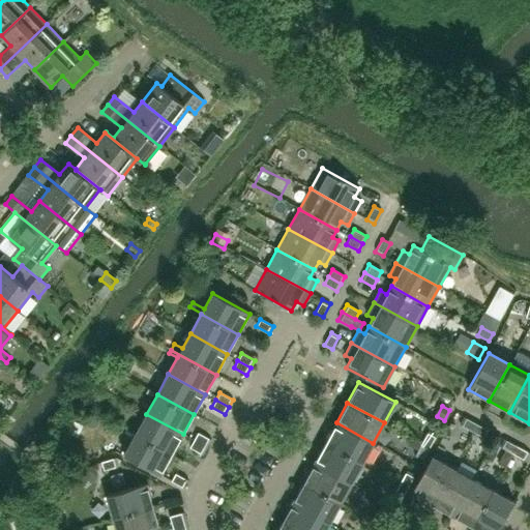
[(172,454),(183,434),(146,414),(136,434),(172,454)]
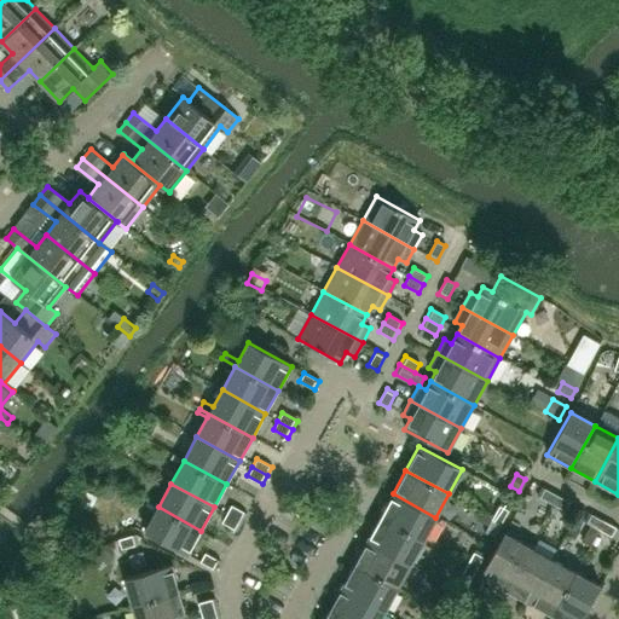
[(556,496),(542,487),(537,496),(551,504),(556,496)]
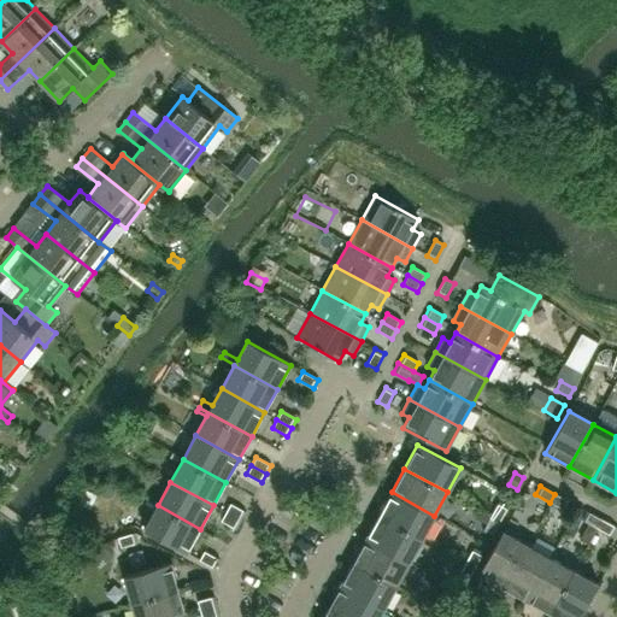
[(434,516),(392,492),(378,515),(422,539),(434,516)]
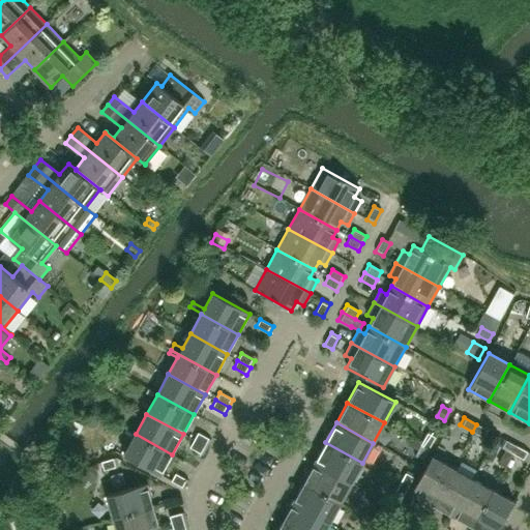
[(490,431),(476,424),(472,432),(486,439),(490,431)]
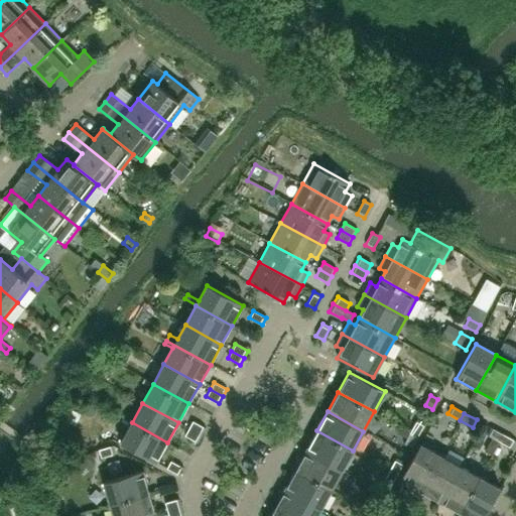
[(417,435),(424,423),(417,419),(410,431),(417,435)]
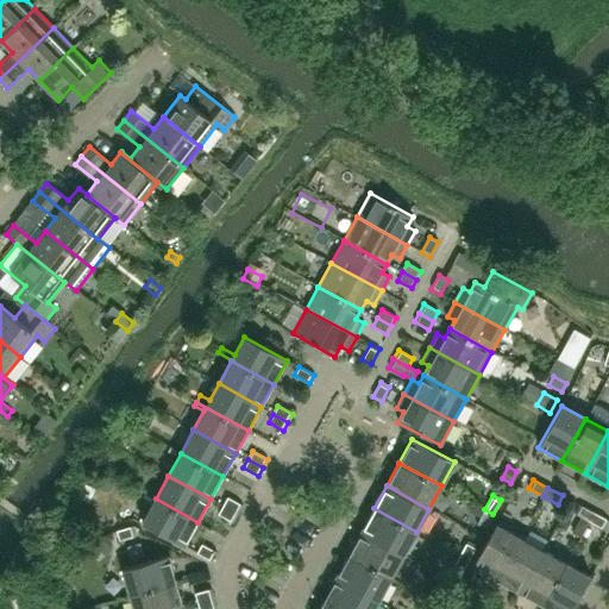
[(242,506),(227,497),(223,506),(238,514),(242,506)]
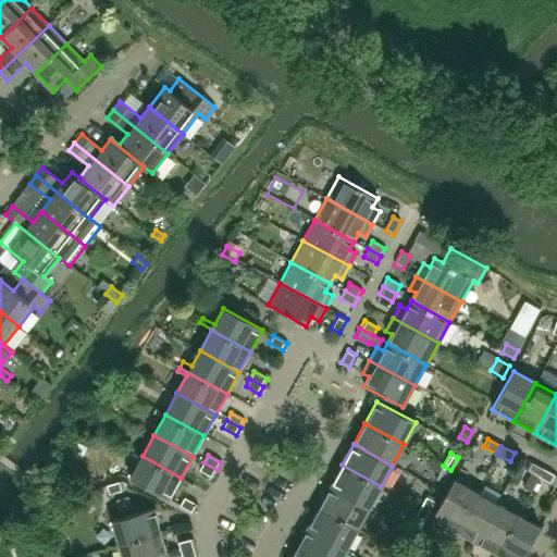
[(169,499),(181,478),(143,456),(130,479),(169,499)]
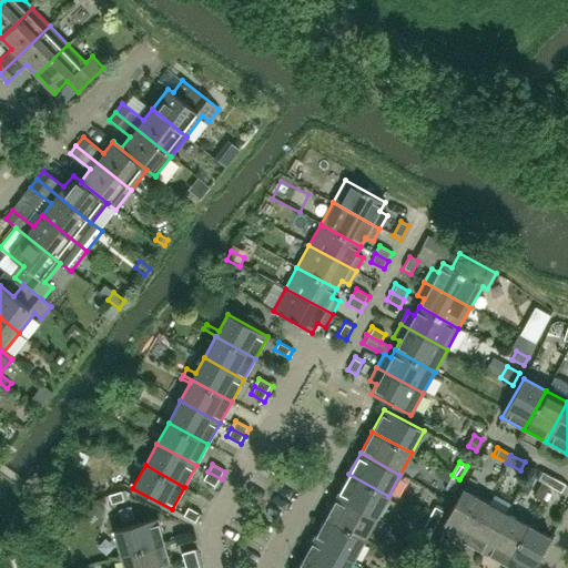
[(554,478),(540,470),(536,479),(549,486),(554,478)]
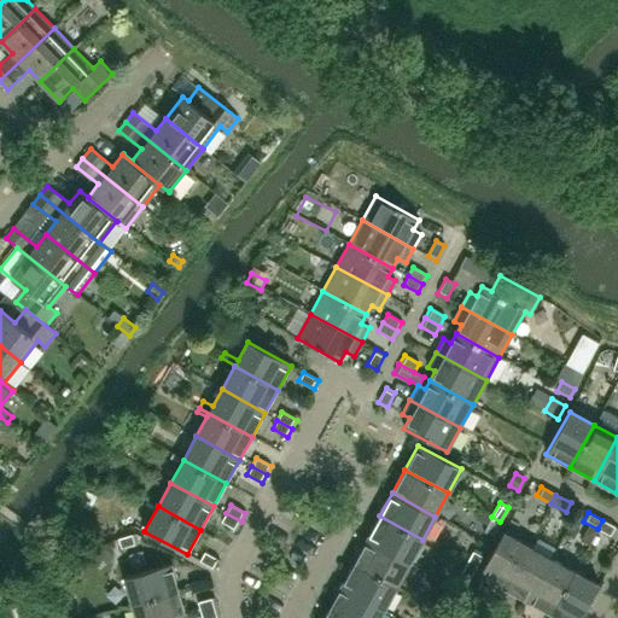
[(237,530),(242,522),(226,513),(221,522),(237,530)]
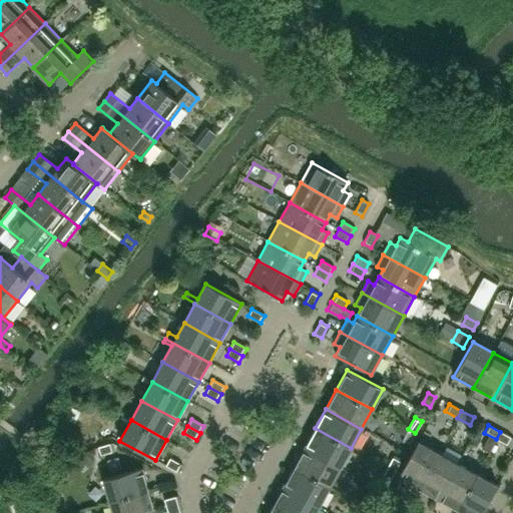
[(351,448),(315,428),(304,448),(340,467),(351,448)]
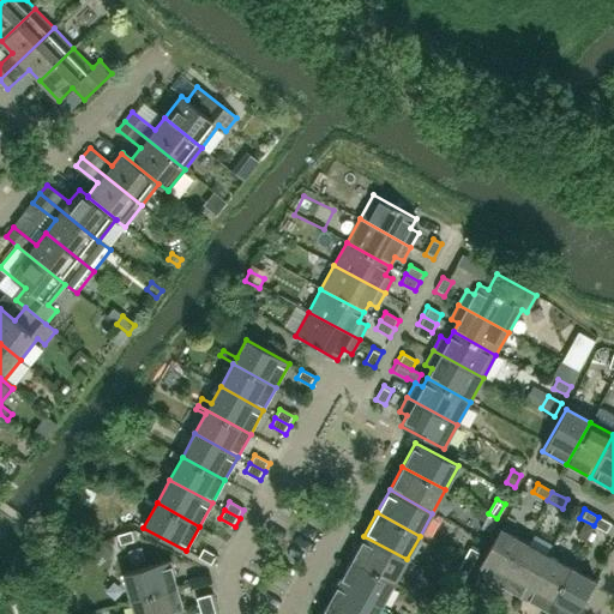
[(489,534),(497,518),(488,513),(480,529),(489,534)]
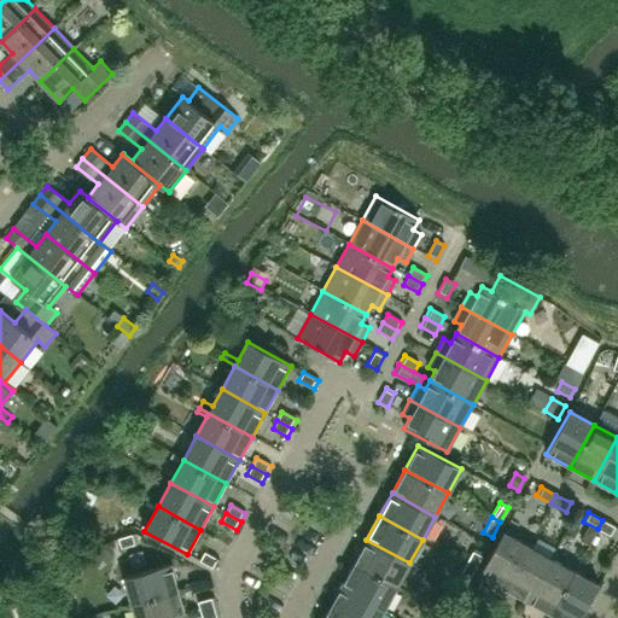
[(617,528),(602,520),(598,529),(612,537),(617,528)]
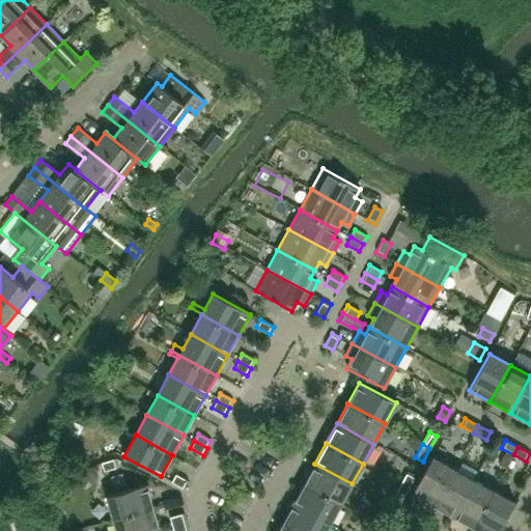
[(432,506),(453,469),(432,457),(412,495),(432,506)]
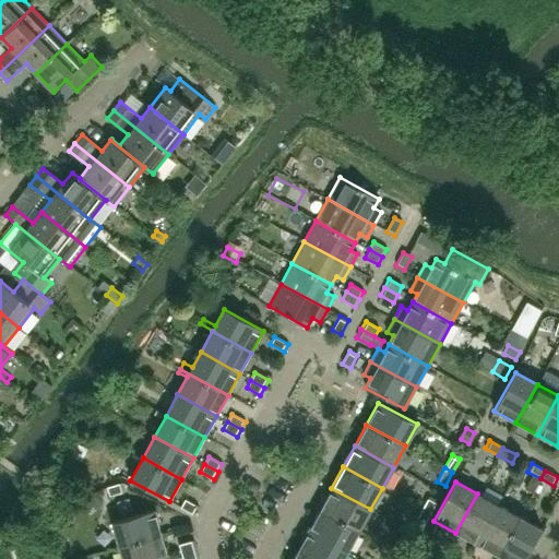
[(125,491),(122,483),(107,487),(109,496),(125,491)]
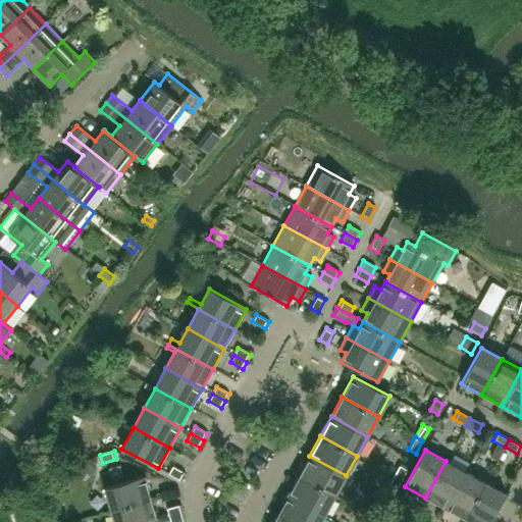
[(346,475),(309,456),(299,475),(334,496),(346,475)]
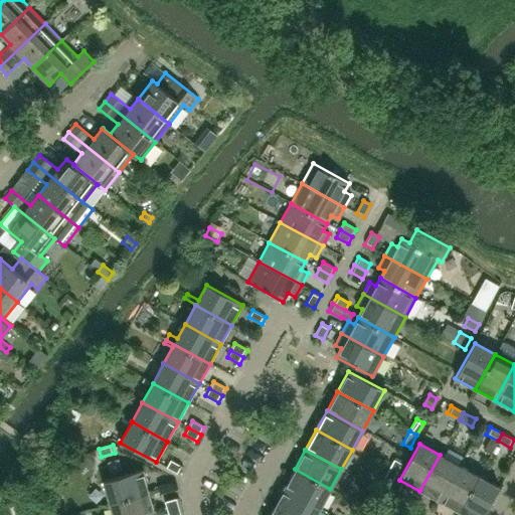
[(440,501),(460,465),(440,455),(419,491),(440,501)]
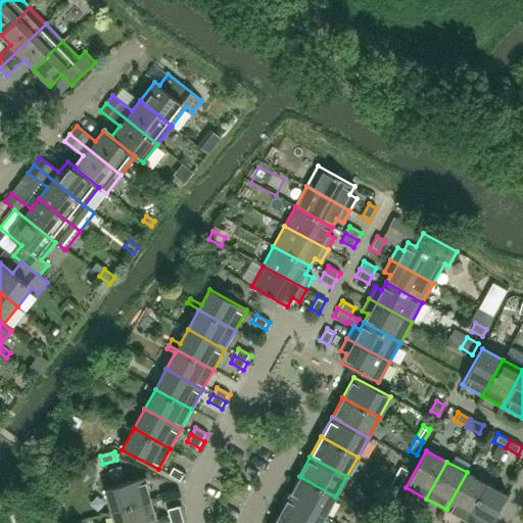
[(401,481),(409,469),(401,465),(394,477),(401,481)]
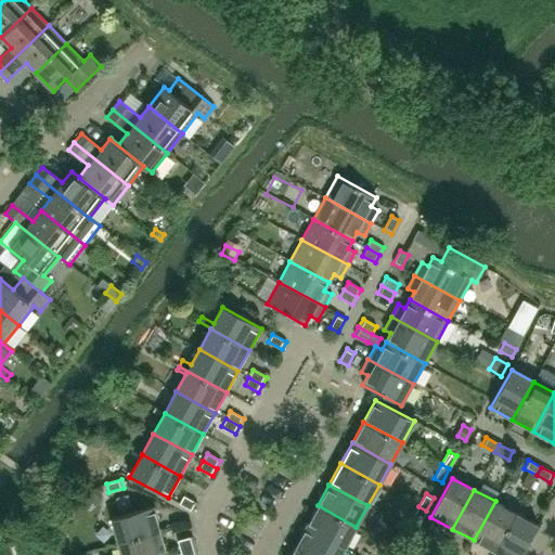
[(192,511),(197,503),(183,495),(179,504),(192,511)]
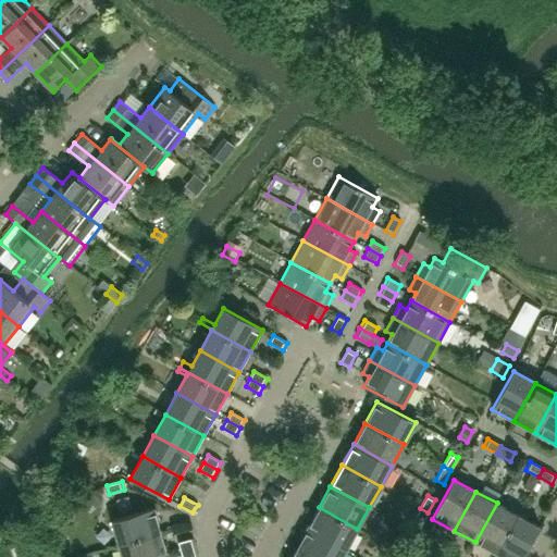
[(496,554),(518,515),(497,503),(475,542),(496,554)]
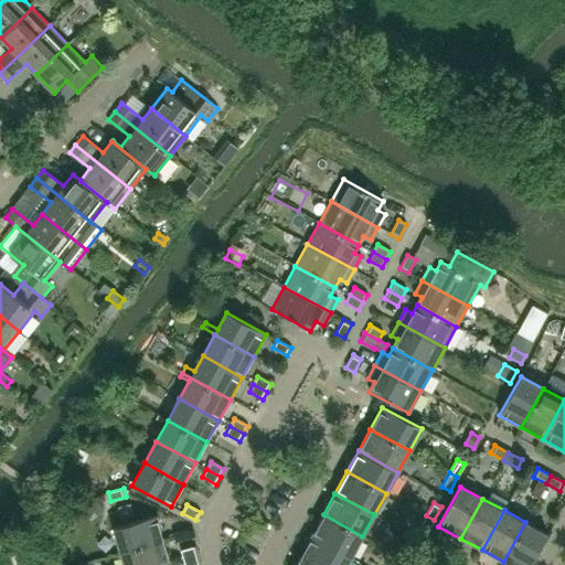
[(362,536),(323,514),(311,535),(351,557),(362,536)]
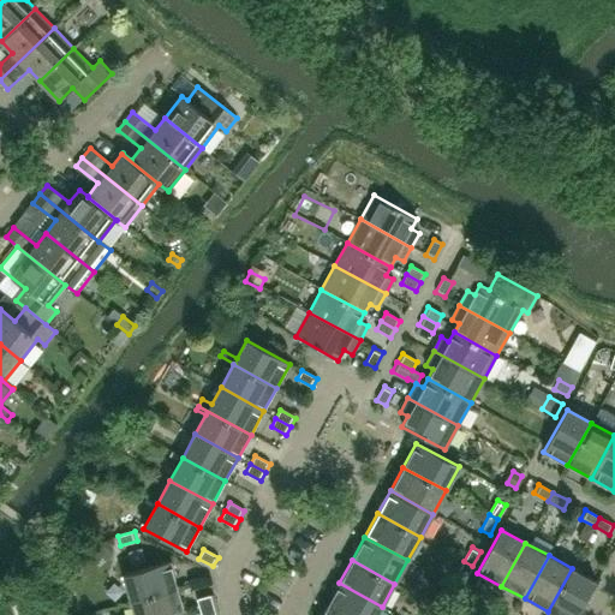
[(178,587),(171,561),(124,574),(131,601),(178,587)]
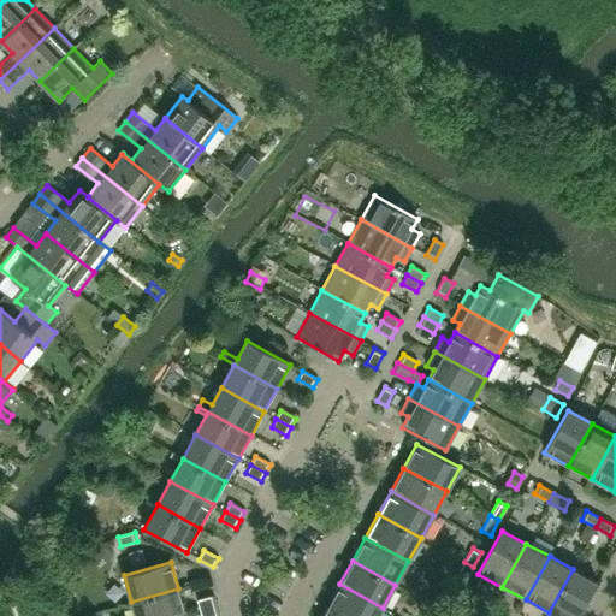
[(465,581),(473,567),(465,562),(456,576),(465,581)]
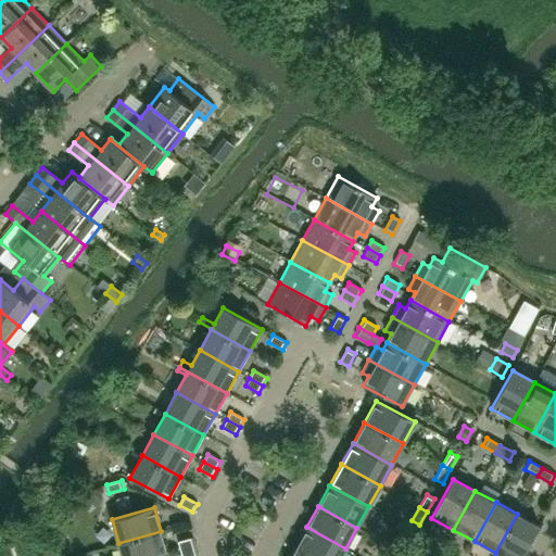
[(501,555),(522,555),(539,526),(517,514),(495,553),(501,555)]
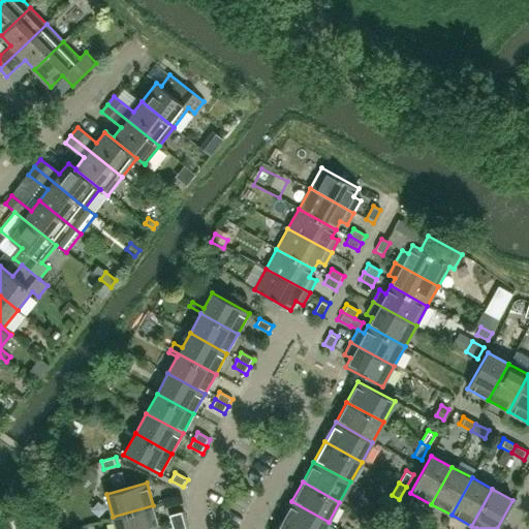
[(323,528),(329,522),(291,501),(280,522),(293,528),(323,528)]
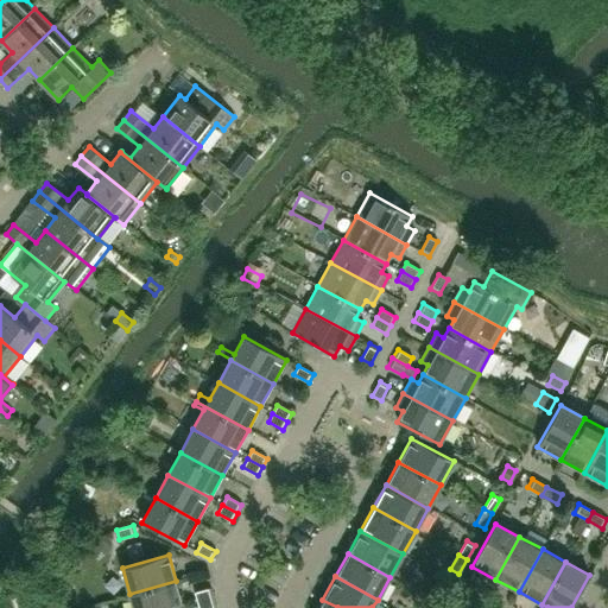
[(173,607),(183,606),(176,581),(130,594),(133,607),(173,607)]
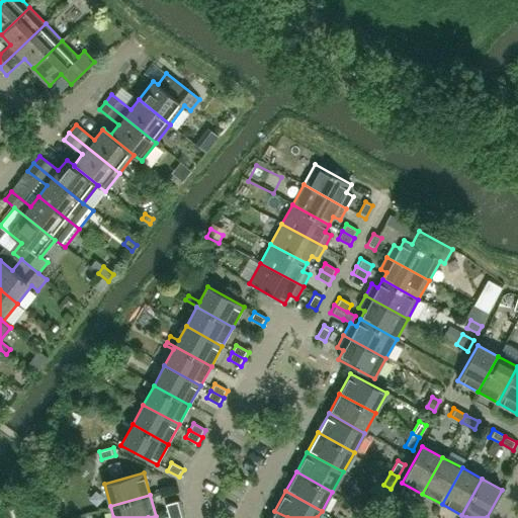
[(359,495),(354,503),(362,508),(367,499),(359,495)]
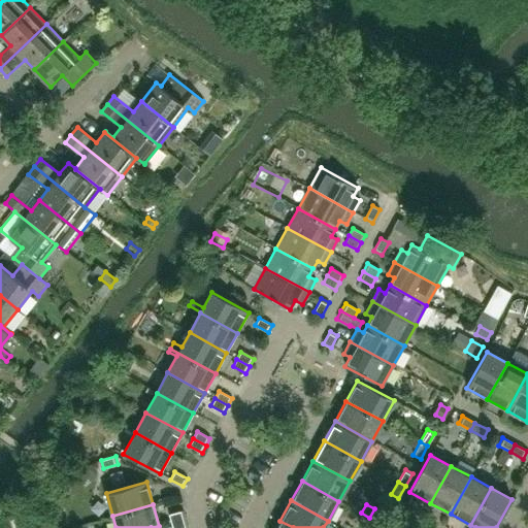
[(376,522),(384,508),(376,504),(374,508),(369,518),(376,522)]
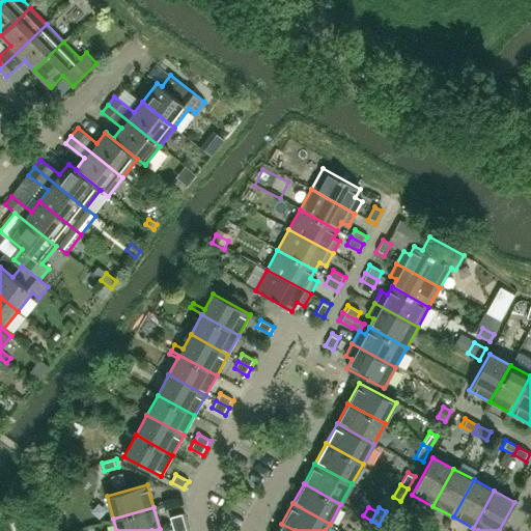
[(186,521),(184,513),(170,518),(172,525),(186,521)]
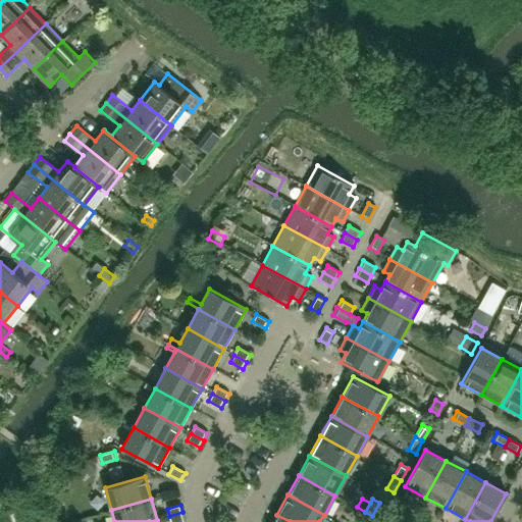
[(357,507),(353,515),(361,519),(365,512),(357,507)]
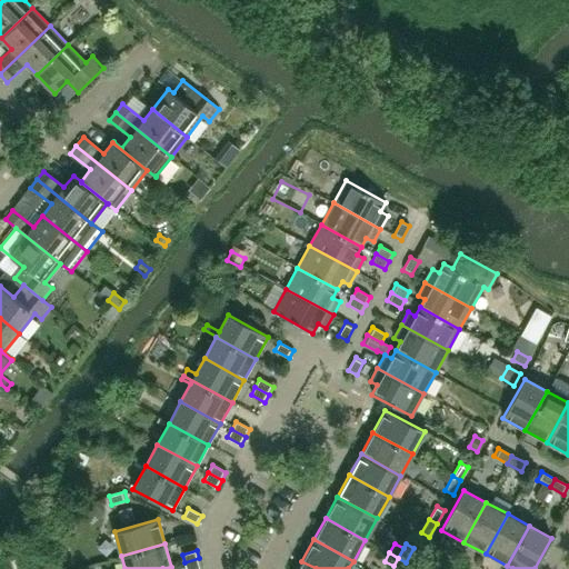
[(193,568),(202,567),(199,558),(185,562),(186,568),(193,568)]
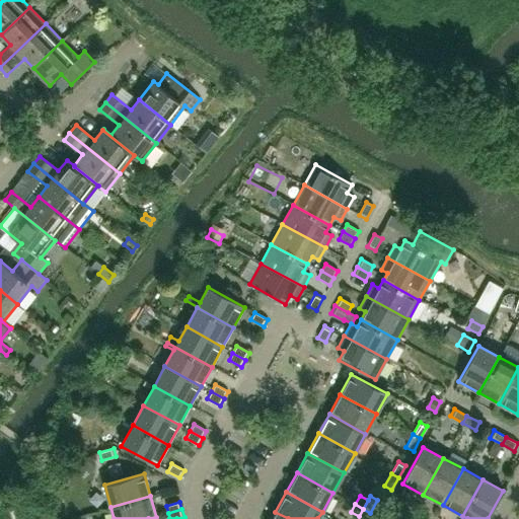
[(366,518),(370,513),(363,509),(359,516),(357,518),(366,518)]
